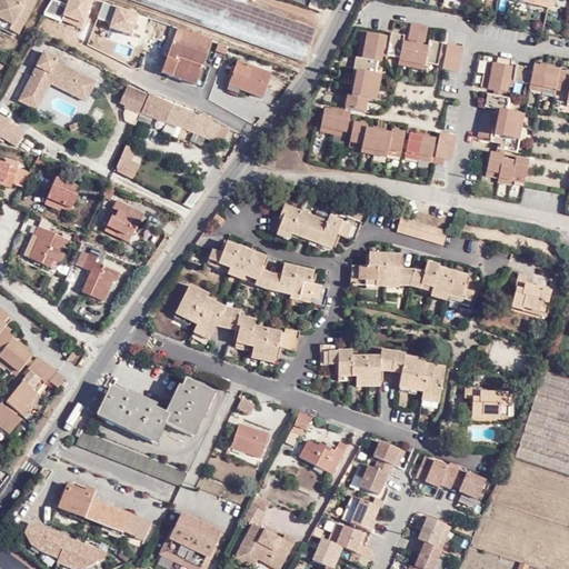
[(0,0),(0,33),(5,36),(8,30),(15,17),(25,22),(36,0),(0,0)]
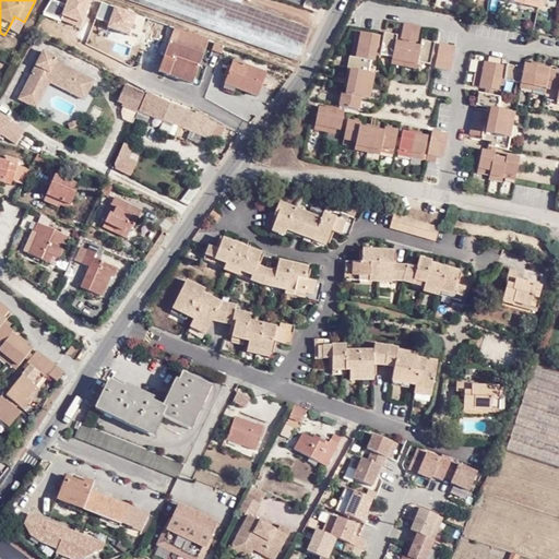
[(96,0),(95,0),(72,0),(69,11),(90,19),(96,0)]
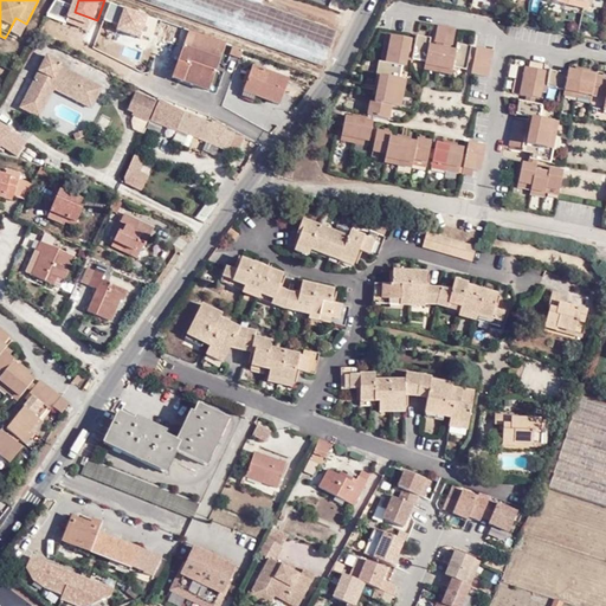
[(98,18),(100,18),(121,25),(127,8),(104,0),(98,18)]
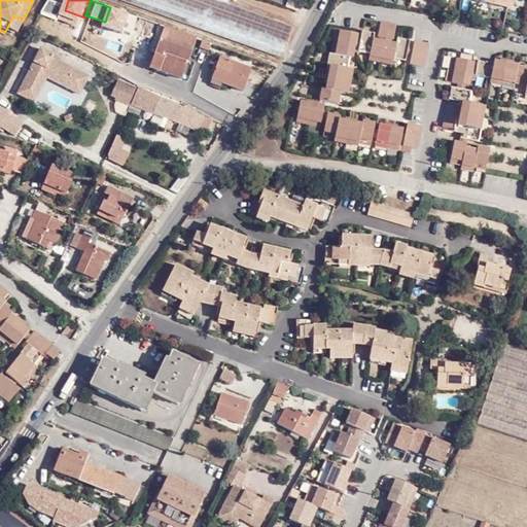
[(13,15),(7,28),(16,32),(23,21),(13,15)]
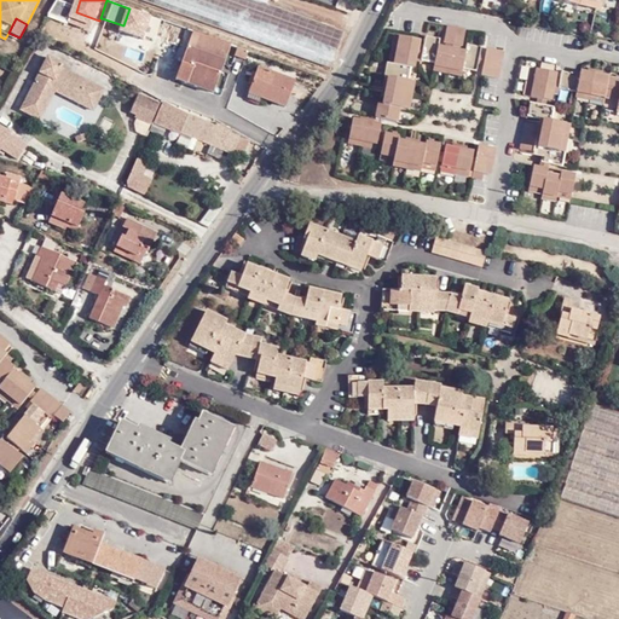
[(461,46),(466,29),(446,25),(443,42),(452,45),(461,46)]
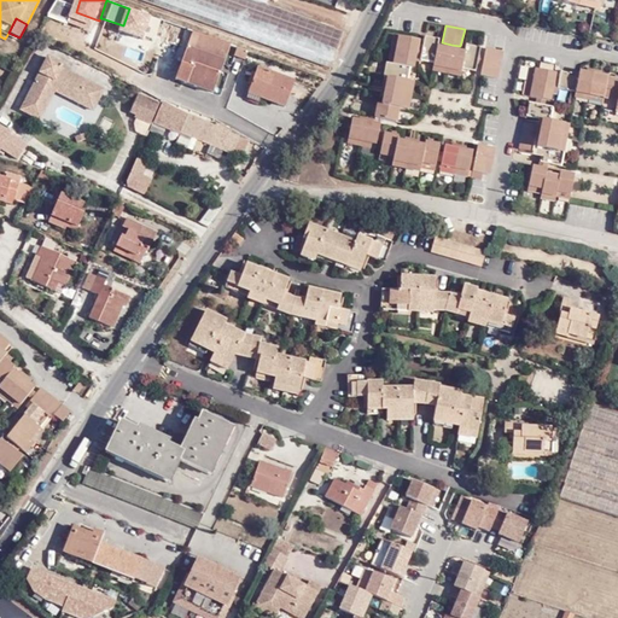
[(127,62),(168,77),(179,45),(139,30),(127,62)]
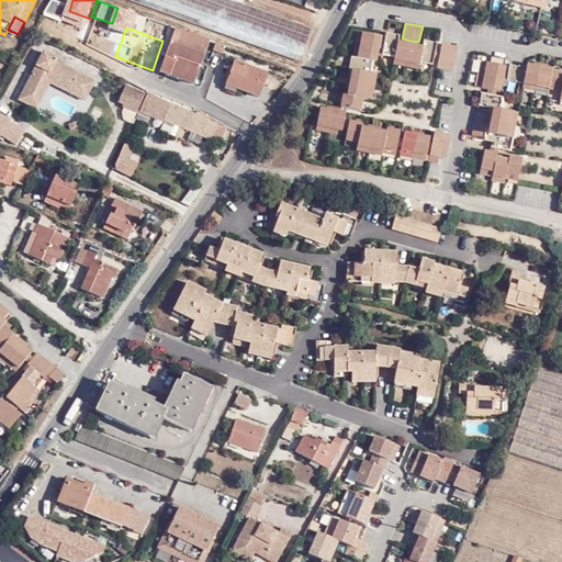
[(206,48),(210,41),(175,29),(170,44),(163,41),(153,70),(193,85),(206,48)]
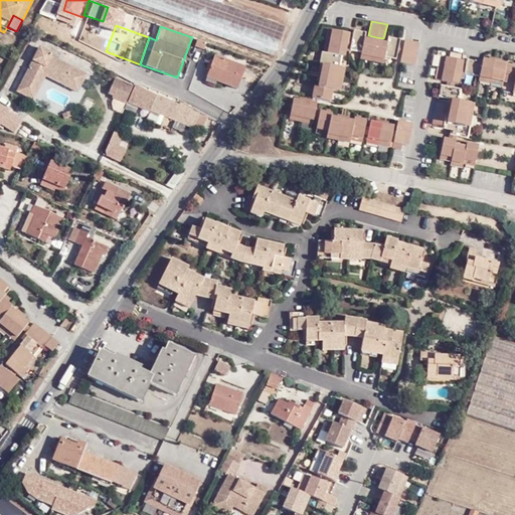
[(330,41),(346,44),(348,32),(332,29),(330,41)]
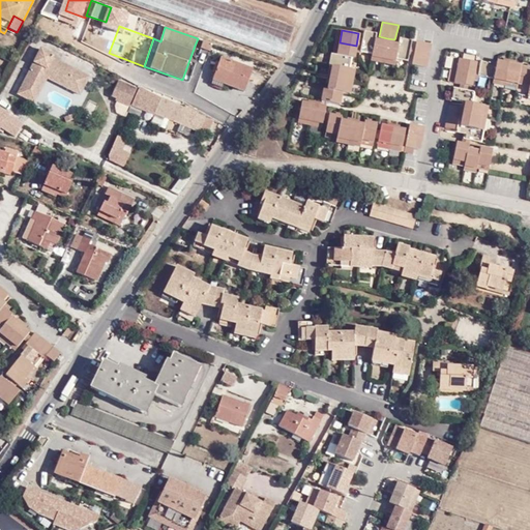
[(383,58),(386,41),(375,39),(376,33),(363,30),(359,51),(372,53),(371,55),(383,58)]
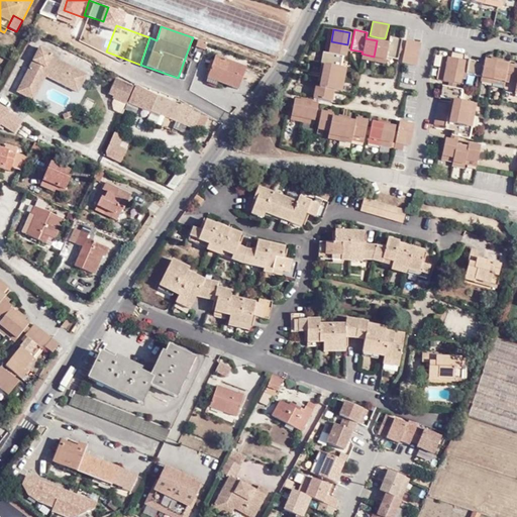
[(397,59),(401,38),(390,36),(388,42),(377,40),(374,57),(385,59),(386,57),(397,59)]
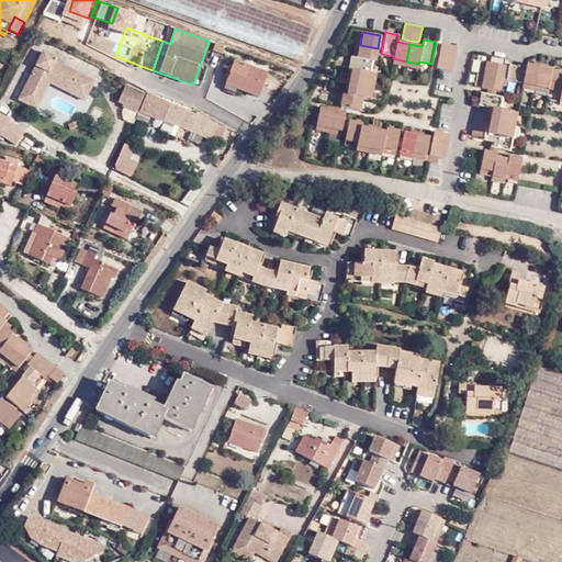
[(222,54),(225,46),(210,41),(206,48),(222,54)]
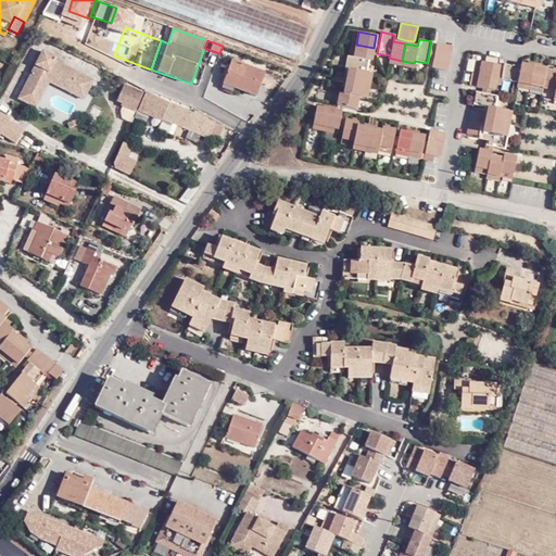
[(431,67),(446,71),(452,46),(437,42),(431,67)]
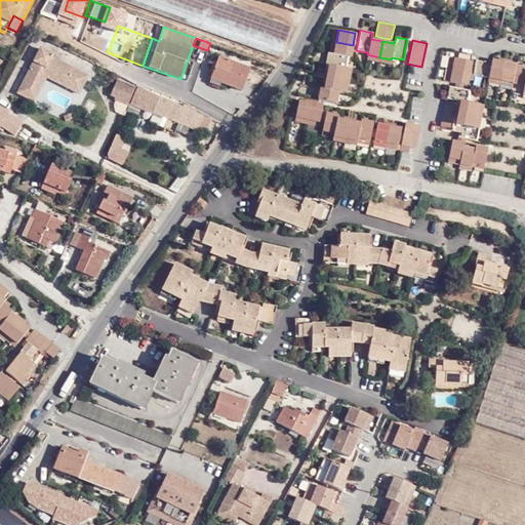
[(348,56),(351,56),(353,45),(336,42),(334,53),(348,56)]
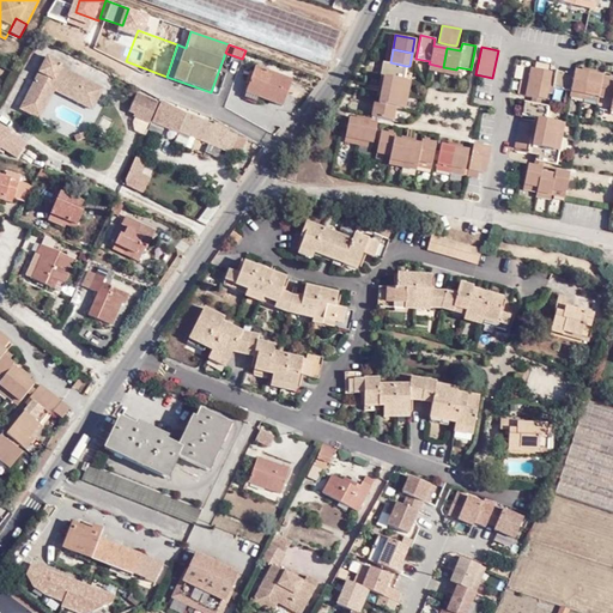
[(20,109),(32,115),(35,108),(40,110),(49,89),(53,91),(83,105),(89,93),(97,98),(101,90),(59,68),(61,65),(44,56),(40,68),(44,71),(38,84),(32,82),(20,109)]
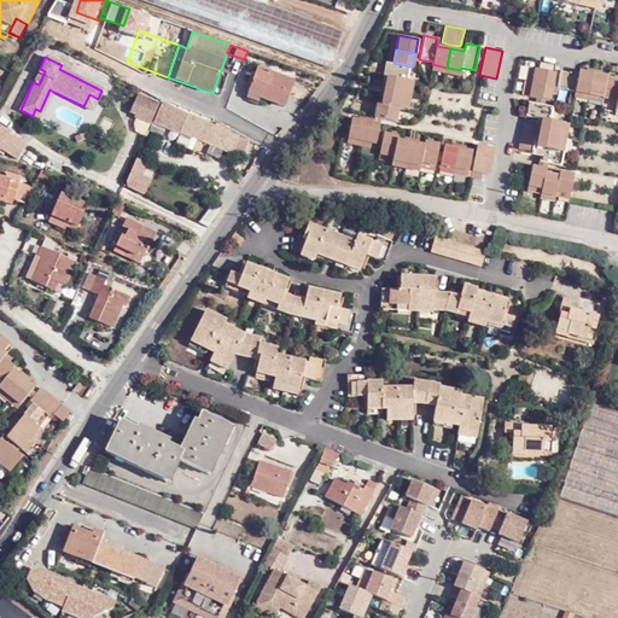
[(385,62),(378,103),(398,108),(402,109),(408,80),(407,80),(409,66),(394,63),(389,63),(385,62)]
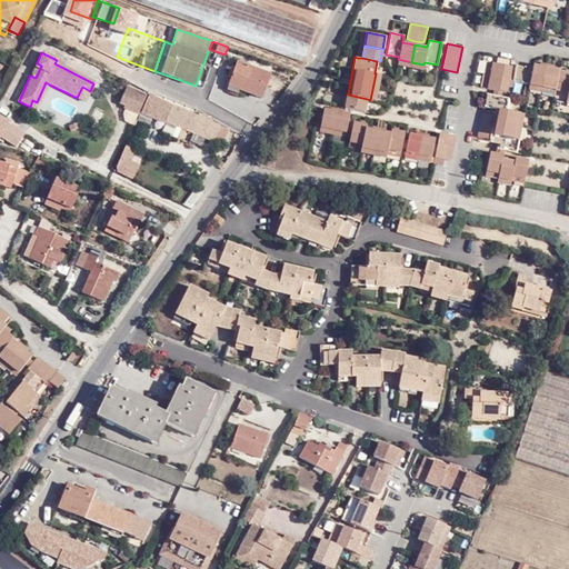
[(237,61),(229,85),(240,90),(262,98),(271,75),(237,61)]
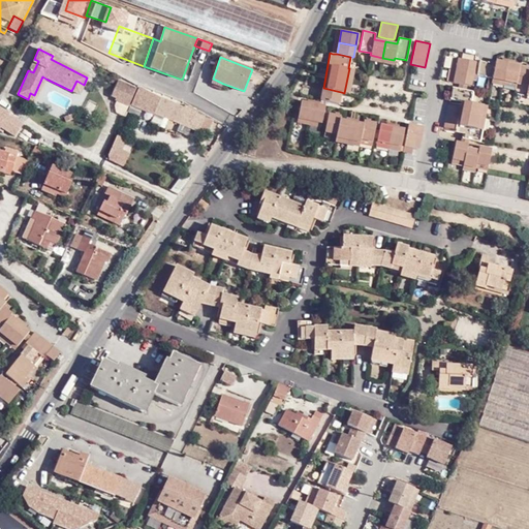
[(456,69),(471,72),(473,67),(474,61),(458,58),(456,69)]
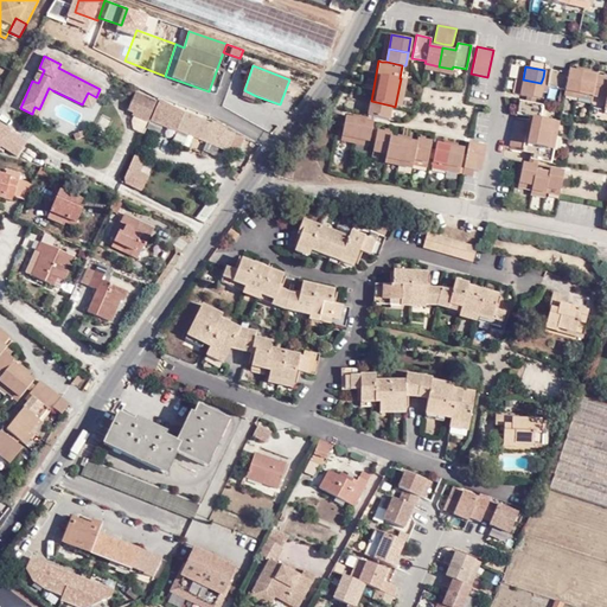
[(547,84),(564,88),(568,71),(550,69),(548,78),(547,84)]
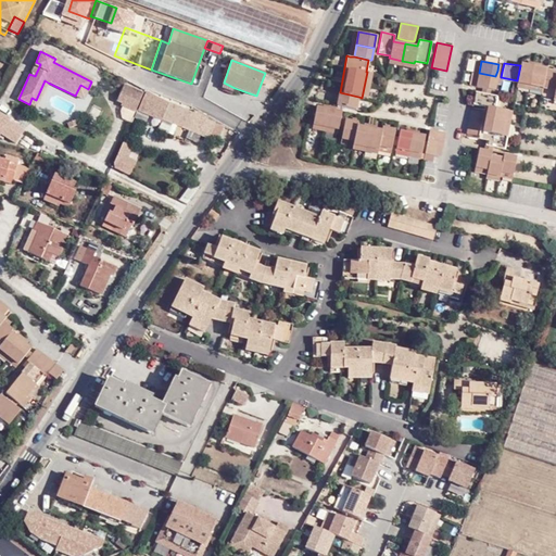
[(517,80),(530,84),(533,65),(520,63),(520,65),(517,80)]
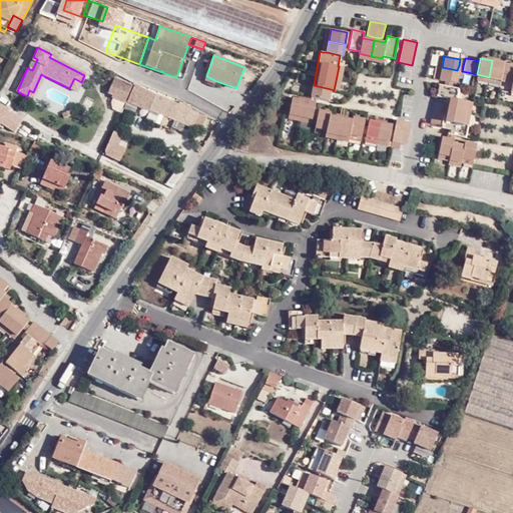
[(489,77),(501,79),(504,63),(504,62),(492,60),(489,77)]
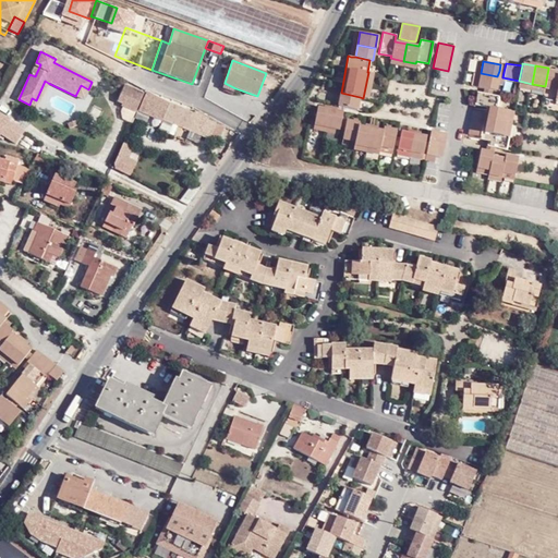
[(557,84),(557,71),(548,69),(545,86),(557,88),(557,84)]
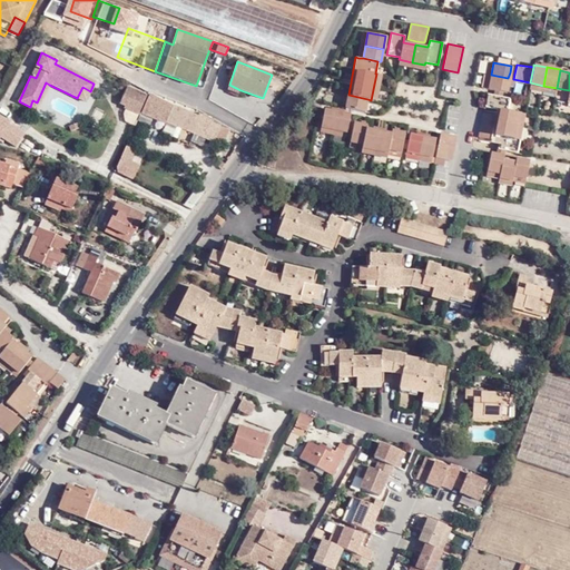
[(371,100),(375,100),(381,75),(376,74),(371,100)]
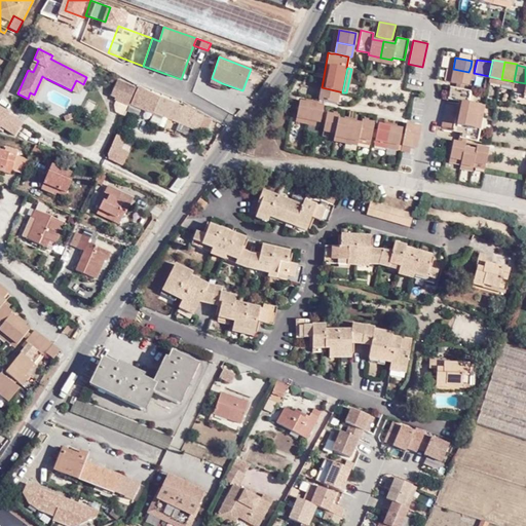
[(451,81),(466,84),(467,79),(468,72),(453,69),(451,81)]
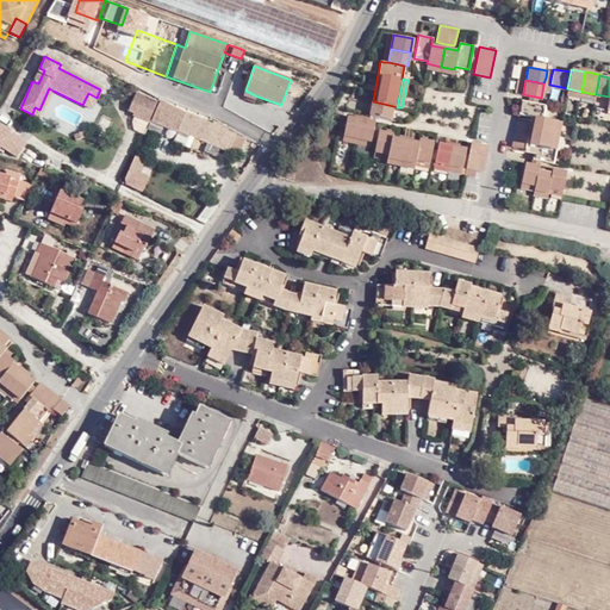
[(172,83),(165,100),(173,104),(180,86),(172,83)]
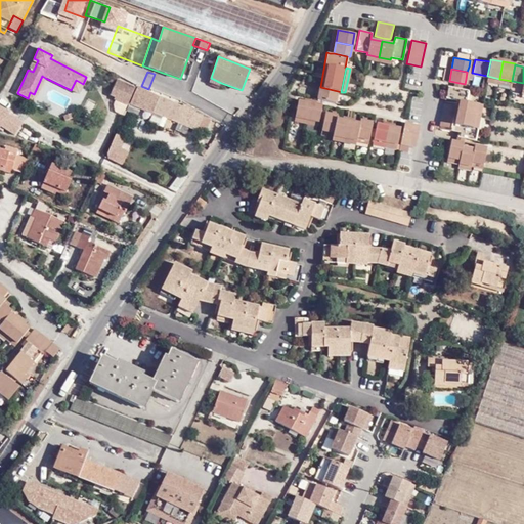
[(34,94),(37,96),(45,78),(42,76),(34,94)]
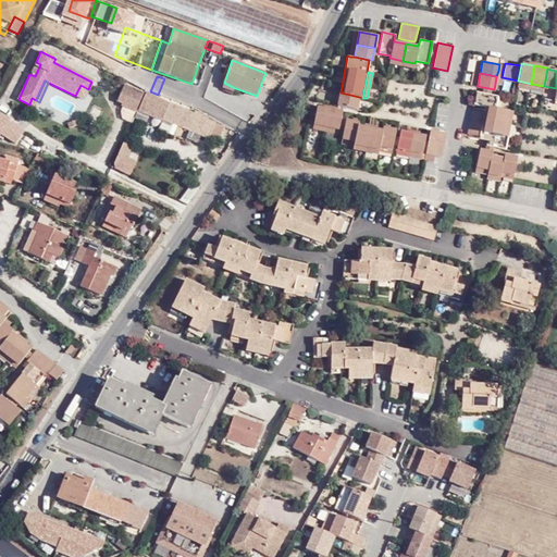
[(235,88),(224,83),(222,88),(234,93),(235,88)]
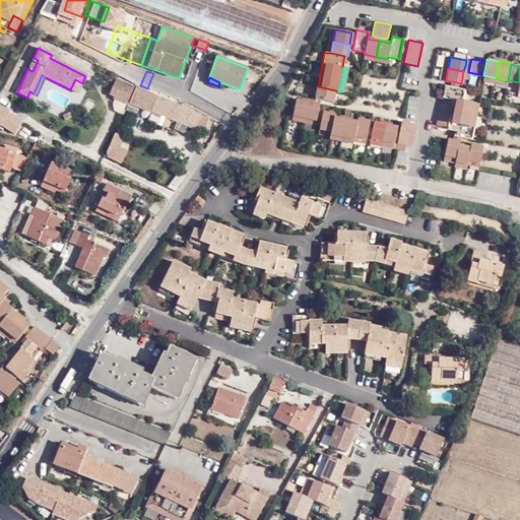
[(78,92),(82,83),(75,79),(70,89),(78,92)]
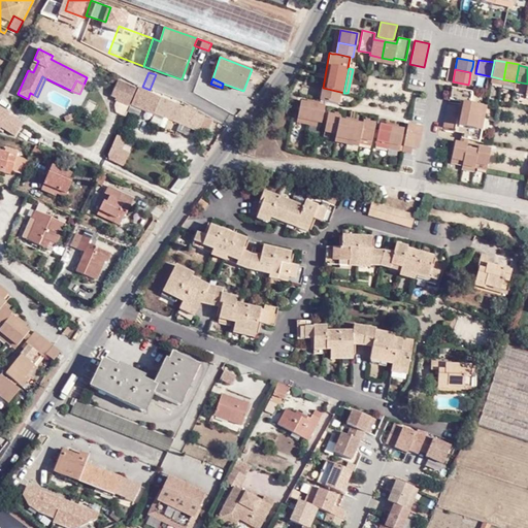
[(119,80),(111,96),(117,98),(116,100),(128,106),(135,88),(119,80)]
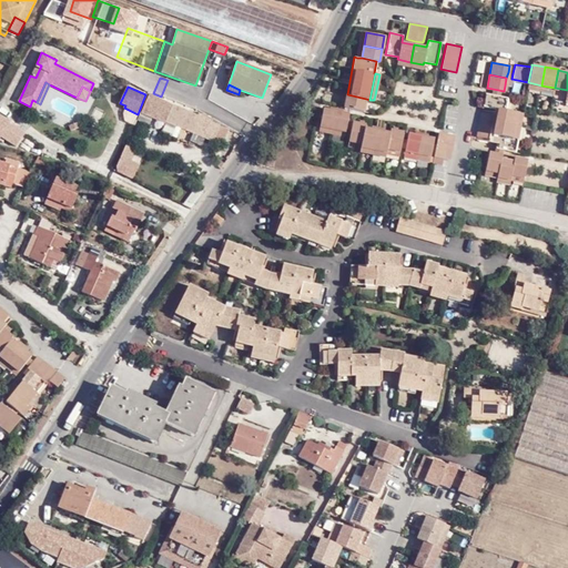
[(173,105),(174,103),(161,97),(153,93),(153,97),(151,95),(142,114),(165,123),(166,122),(212,141),(219,125),(173,105)]
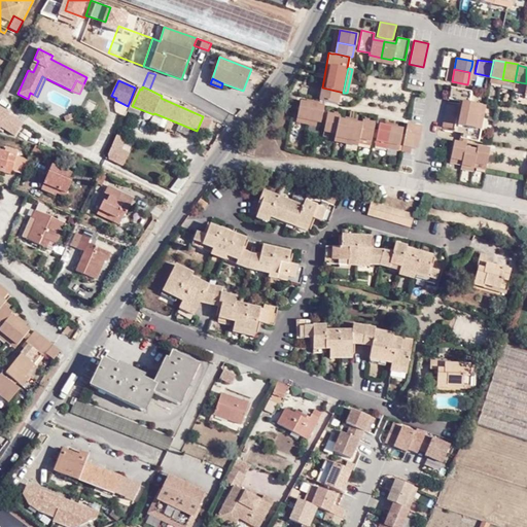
[(462,125),(460,137),(478,140),(480,129),(476,128),(480,104),(468,102),(470,91),(451,86),(449,98),(462,101),(461,106),(447,104),(444,126),(457,129),(458,125),(462,125)]
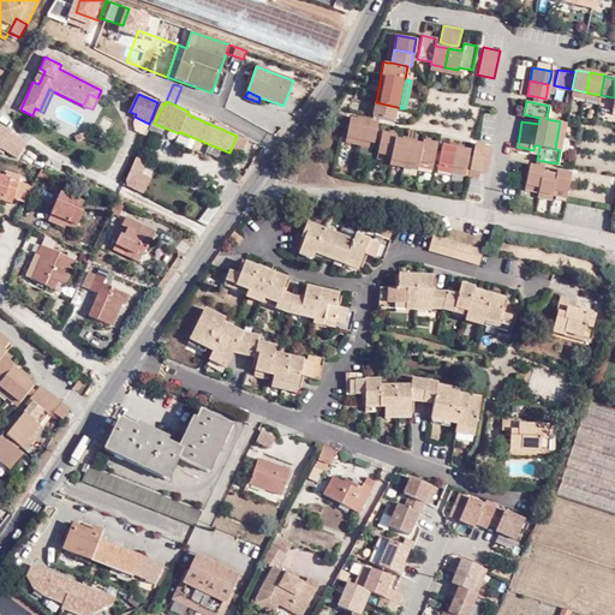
[(376,102),(374,117),(394,120),(396,107),(376,102)]
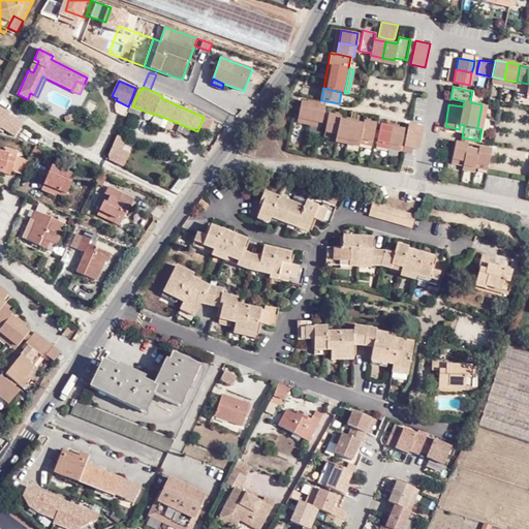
[(30,93),(28,99),(35,102),(37,97),(34,95),(30,93)]
